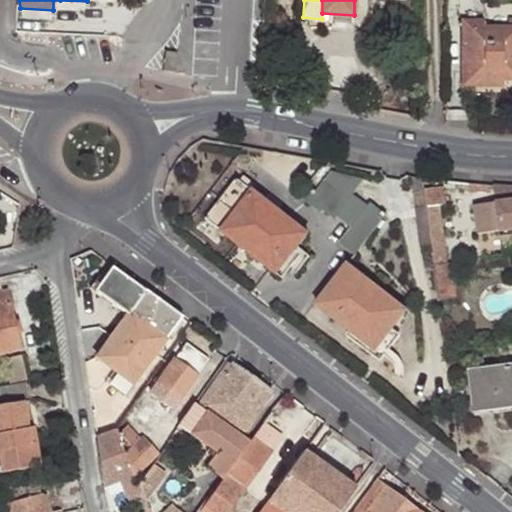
[(463,20),(463,60),(470,60),(471,80),(505,80),(511,80),(511,26),(508,27),(484,27),(484,20),(463,20)]
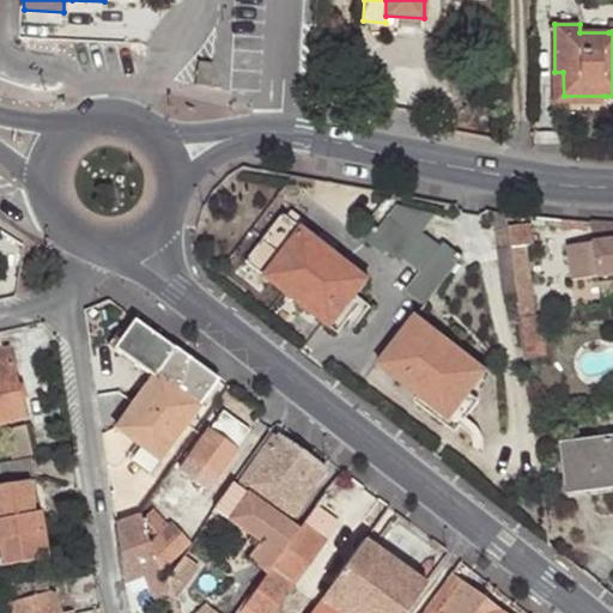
[(213,71),(200,70),(198,83),(212,85),(213,71)]
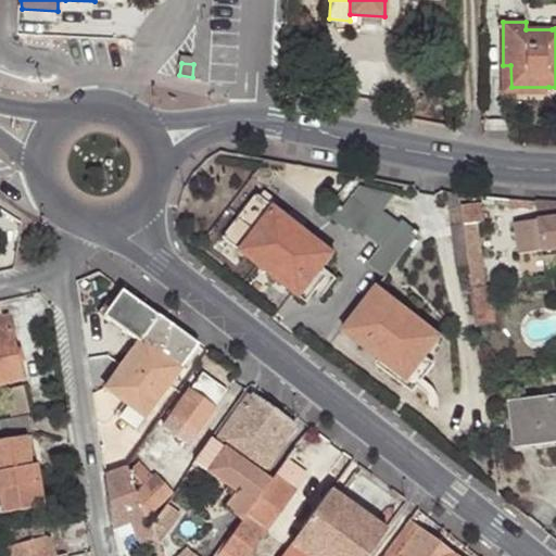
[(510,65),(503,65),(503,93),(548,95),(548,87),(512,87),(510,65)]
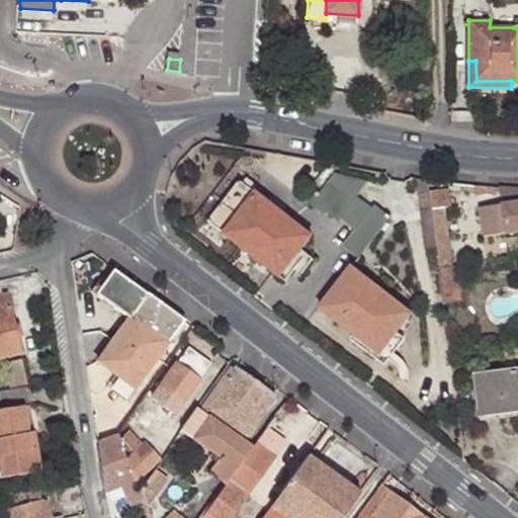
[(368,182),(336,173),(320,194),(313,189),(305,199),(324,214),(327,211),(340,222),(342,218),(356,229),(343,245),(359,257),(391,217),(374,203),(370,208),(356,197),(368,182)]
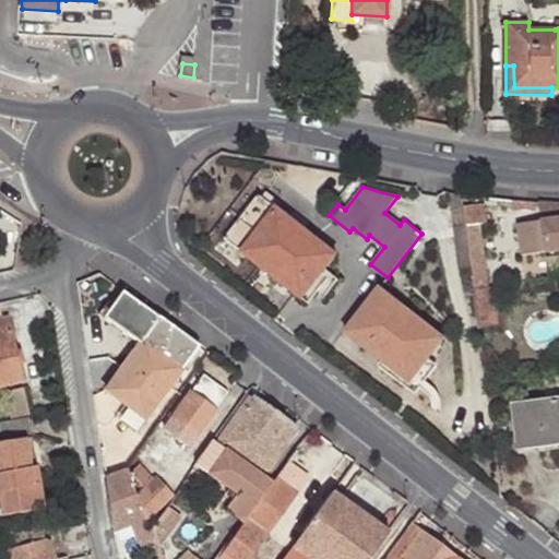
[(266,191),(262,198),(273,206),(276,200),(266,191)]
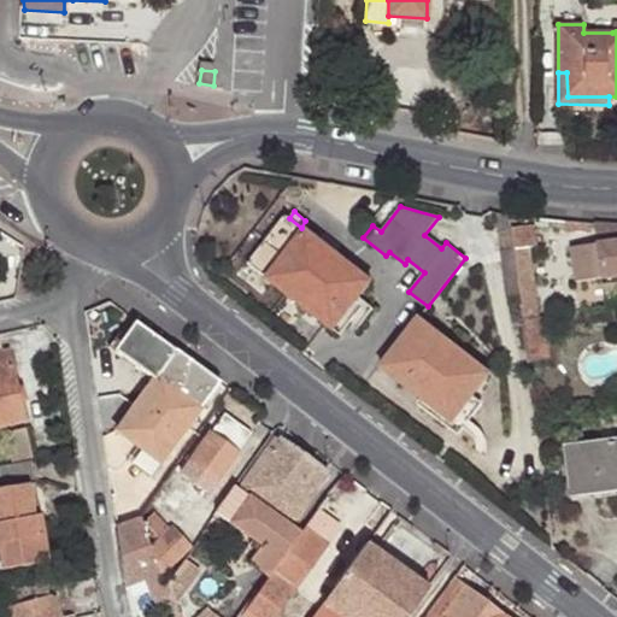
[(301,228),(289,218),(286,215),(247,264),(333,331),(358,298),(370,282),(301,228)]
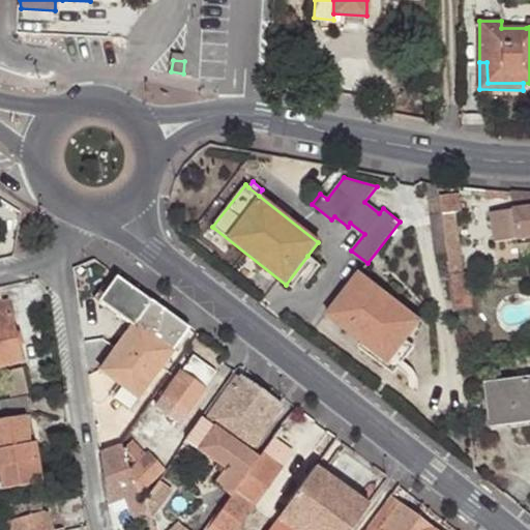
[(501,192),(487,192),(484,199),(507,202),(508,193),(501,192)]
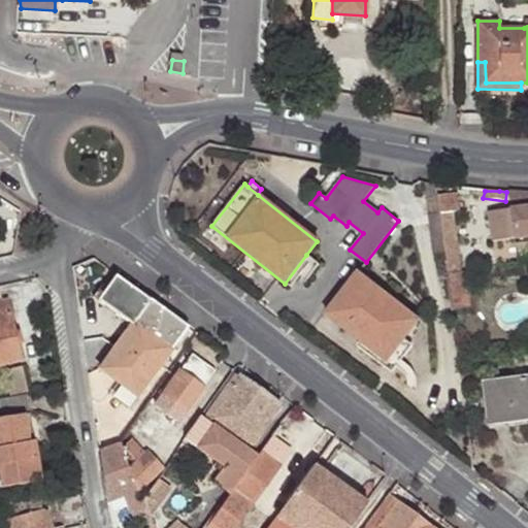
[(527,192),(508,192),(512,209),(488,211),(492,241),(527,235),(527,192)]
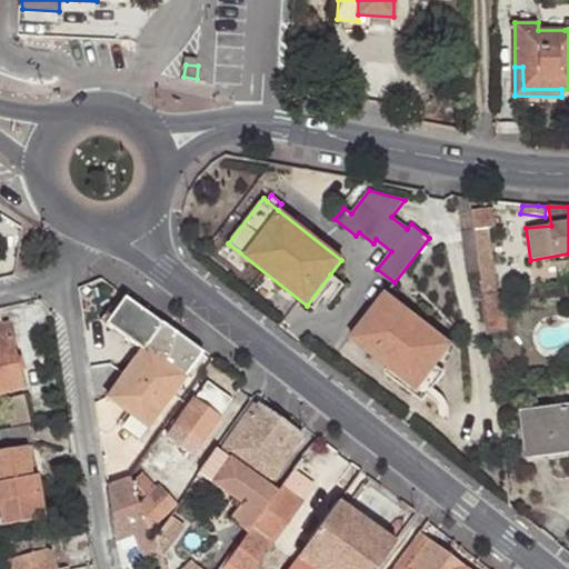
[(471,210),(471,213),(473,230),(488,228),(495,228),(492,208),(471,210)]
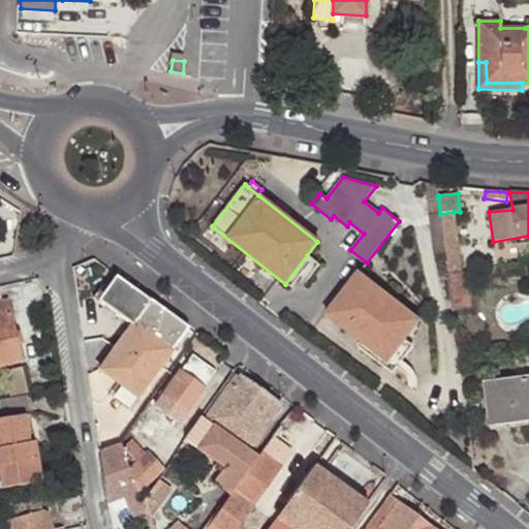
[(440,214),(438,198),(426,199),(428,215),(440,214)]
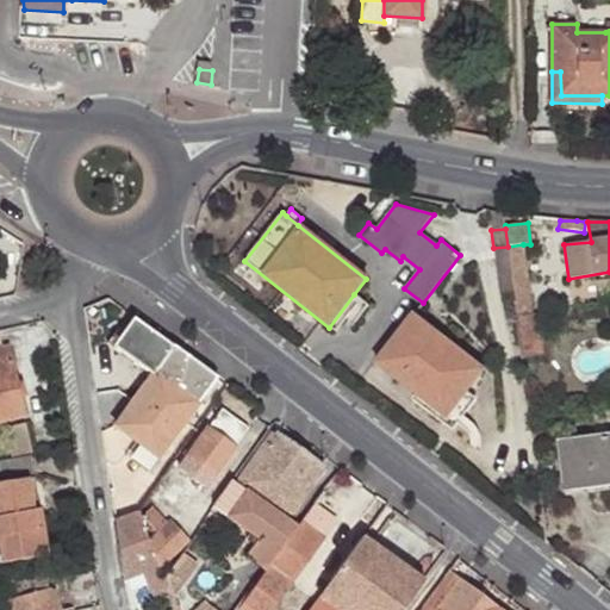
[(508,247),(515,293),(517,316),(533,315),(523,244),(508,247)]
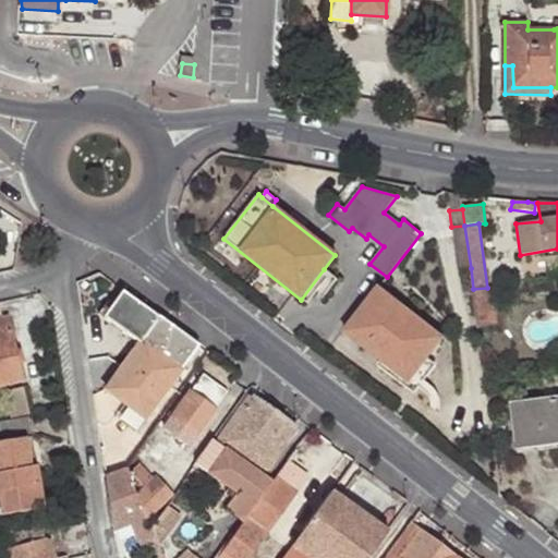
[(457,270),(471,268),(464,226),(451,227),(457,270)]
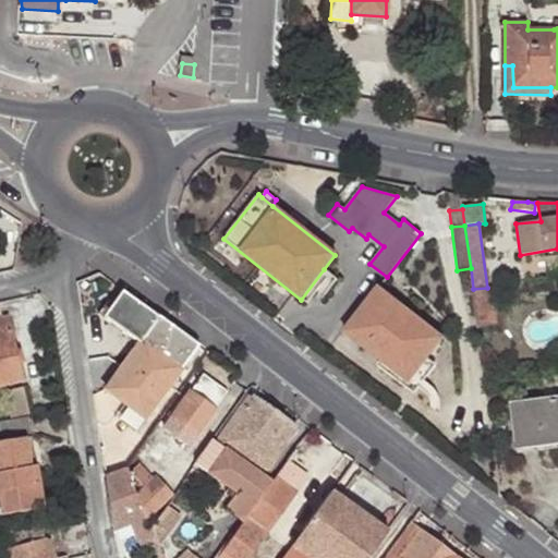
[(330,274),(324,269),(301,300),(307,304),(330,274)]
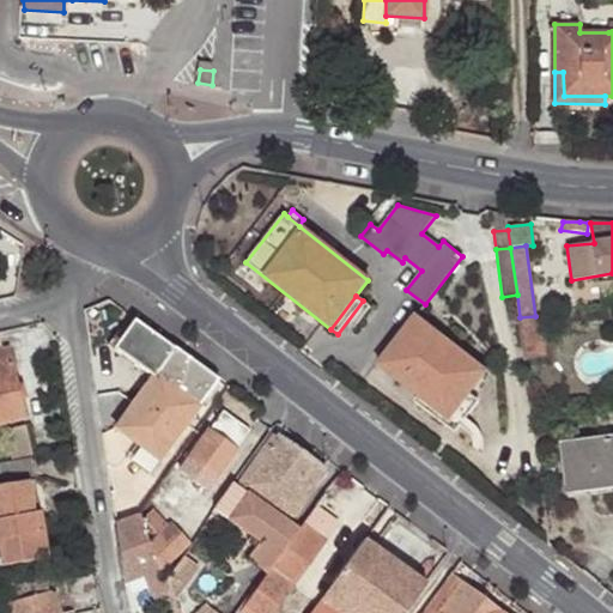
[(535,316),(520,317),(523,345),(544,343),(540,315),(535,316)]
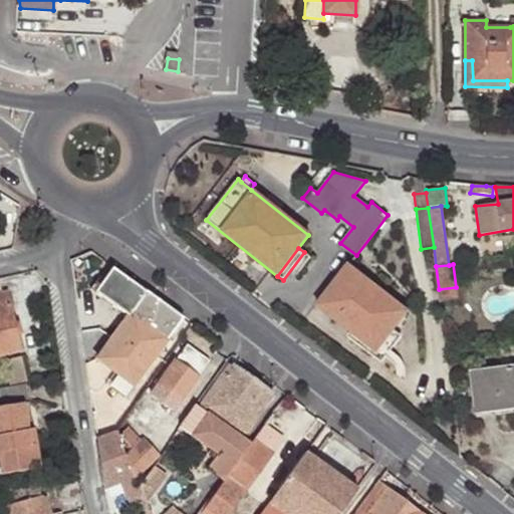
[(183,316),(112,266),(95,292),(127,316),(97,358),(135,384),(183,316)]
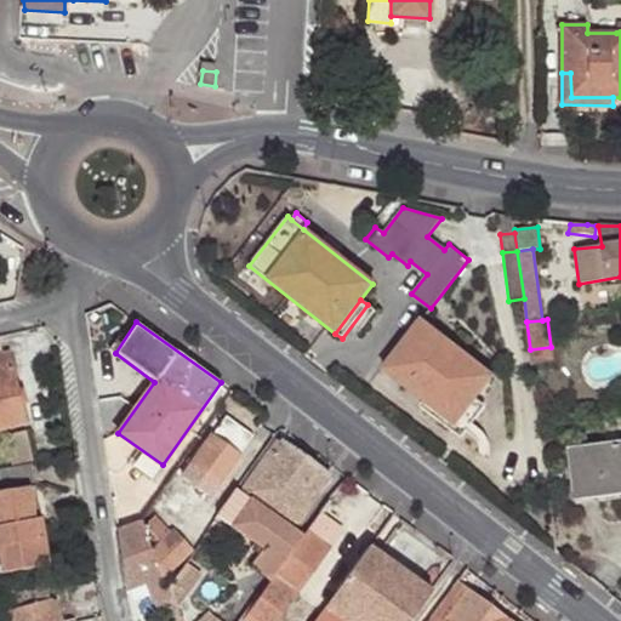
[(383,370),(425,403),(433,393),(462,417),(476,399),(493,377),(421,322),(383,370)]
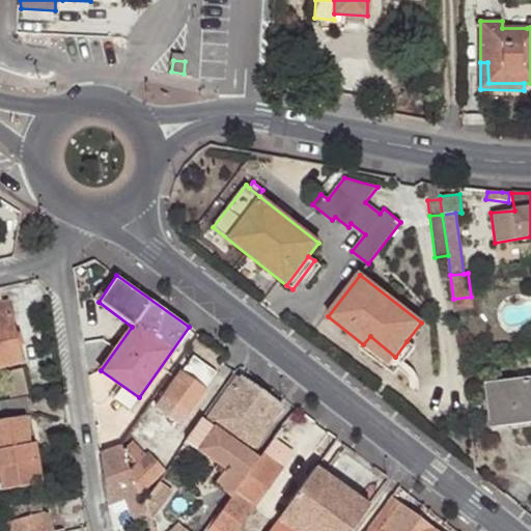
[(0,295),(0,367),(23,362),(8,300),(2,302),(0,295)]
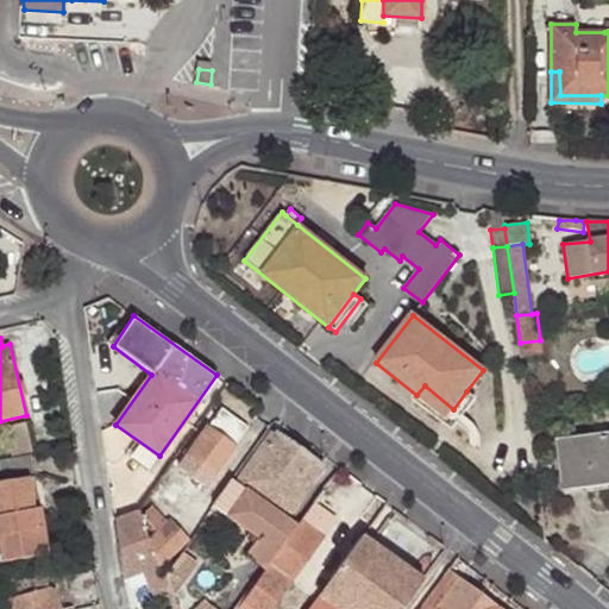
[(425,385),(416,395),(413,400),(451,429),(476,399),(466,391),(453,409),(425,385)]
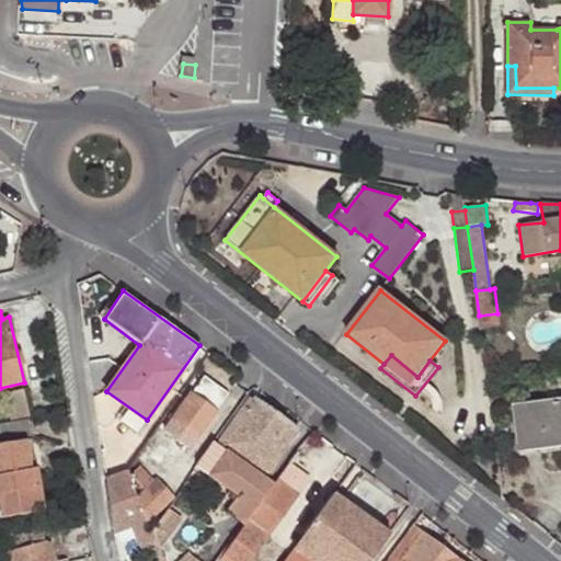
[(228,393),(204,376),(162,432),(187,449),(228,393)]
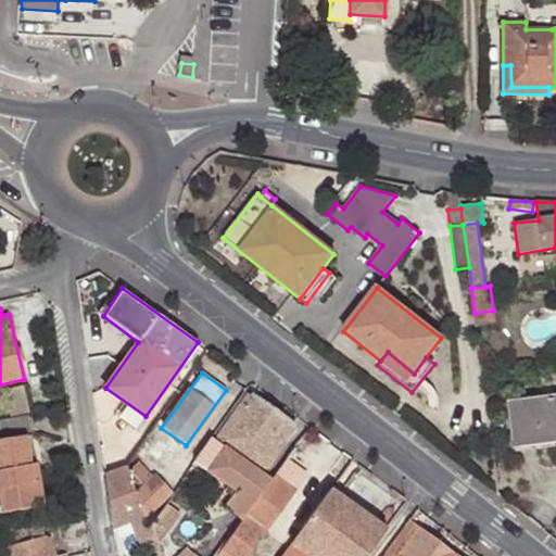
[(213,436),(193,462),(207,471),(211,466),(239,487),(236,492),(225,506),(242,519),(243,518),(273,478),(263,472),(297,424),(252,391),(218,439),(213,436)]
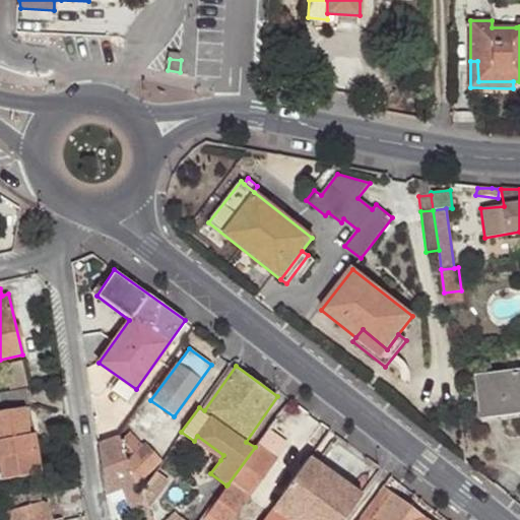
[(519,372),(477,379),(483,417),(519,413),(519,372)]
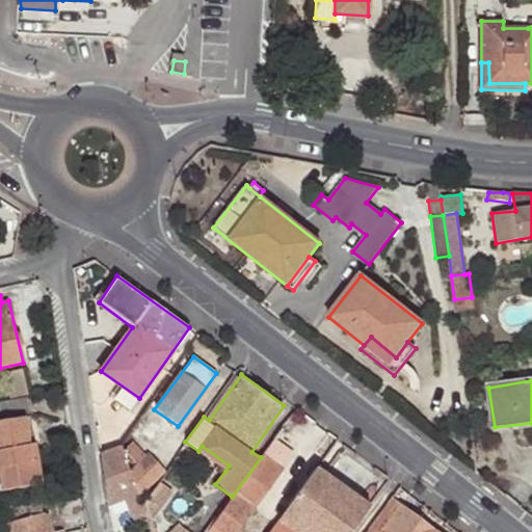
[(30,417),(27,397),(0,401),(0,481),(22,479),(22,481),(41,477),(35,445),(29,445),(25,418),(30,417)]
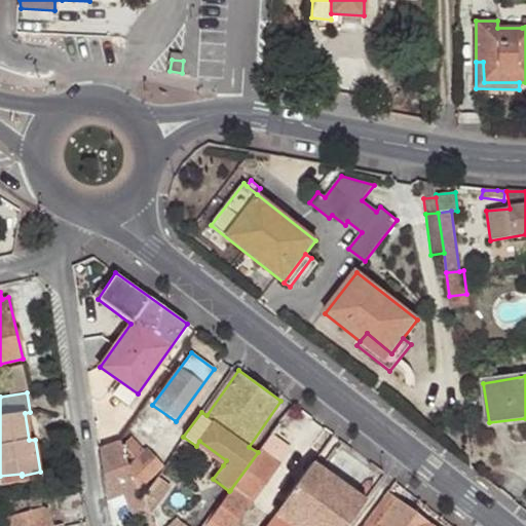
[(525,418),(489,422),(489,428),(525,423),(525,418)]
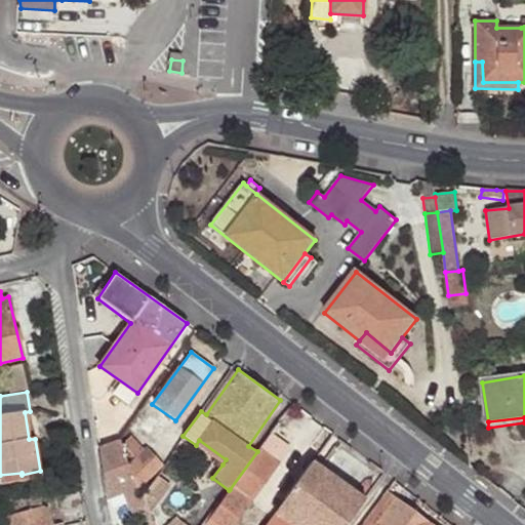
[(203,524),(234,524),(279,463),(270,456),(273,450),(278,451),(285,443),(277,438),(281,432),(274,428),(257,451),(230,489),(229,490),(203,524)]
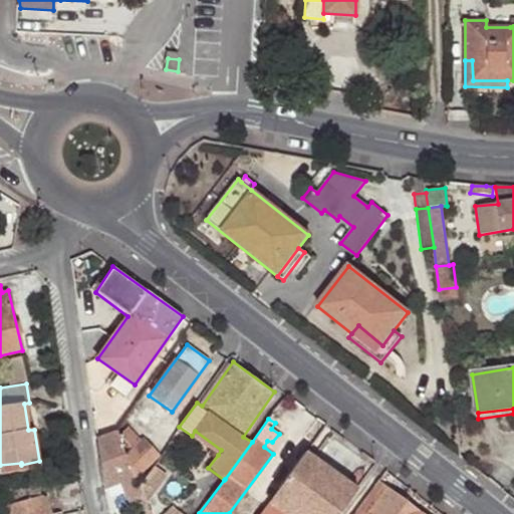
[(133,448),(125,454),(134,479),(160,455),(142,437),(141,438),(129,427),(119,436),(133,448)]
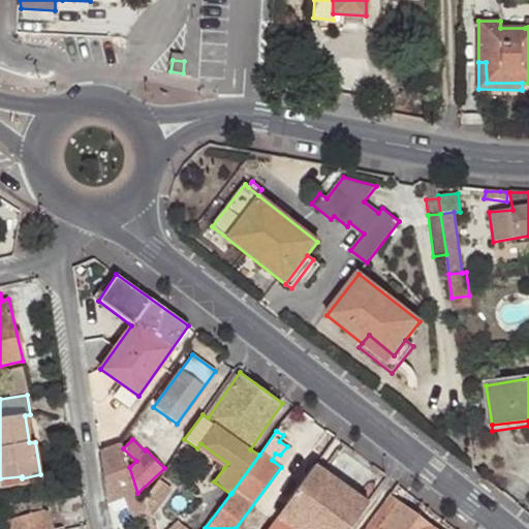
[(119,442),(99,450),(109,503),(124,499),(127,514),(144,508),(141,500),(137,493),(129,467),(119,442)]
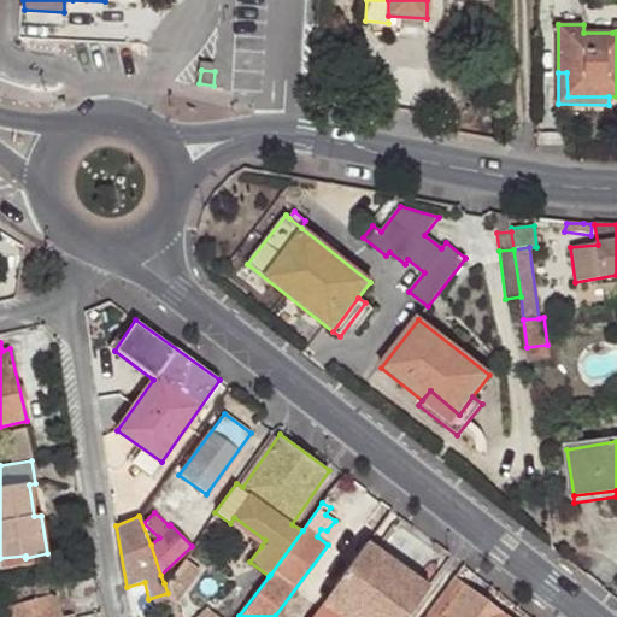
[(234,517),(230,523),(262,546),(265,540),(234,517)]
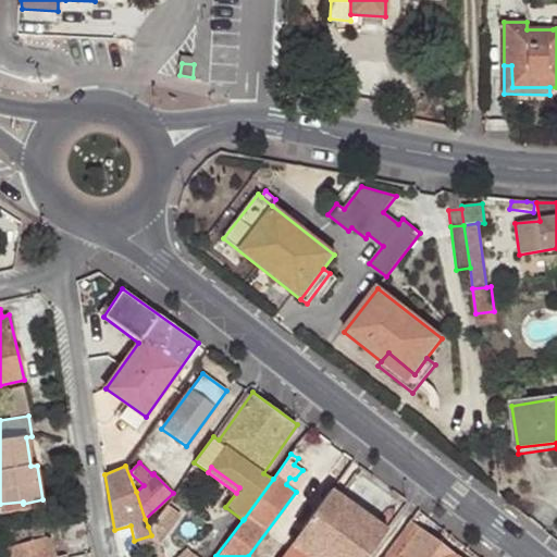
[(366,556),(386,528),(331,490),(282,556),(366,556)]
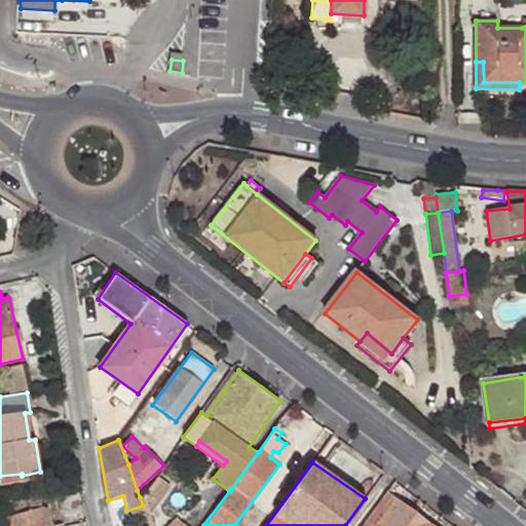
[(0,486),(42,480),(40,472),(22,476),(22,474),(0,476),(0,486)]
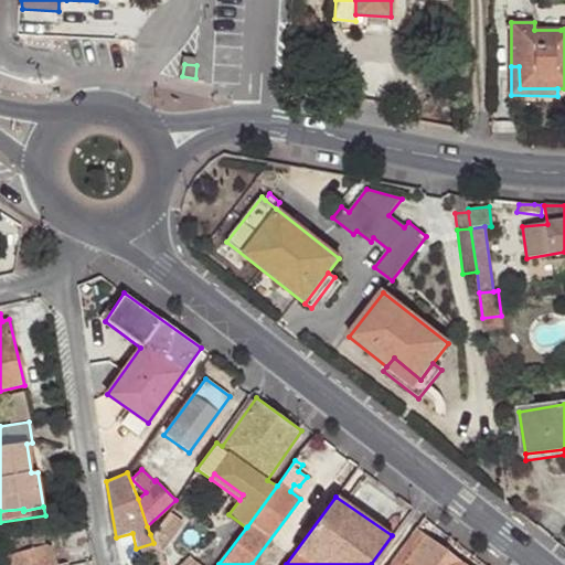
[(168,511),(151,533),(161,553),(183,522),(168,511)]
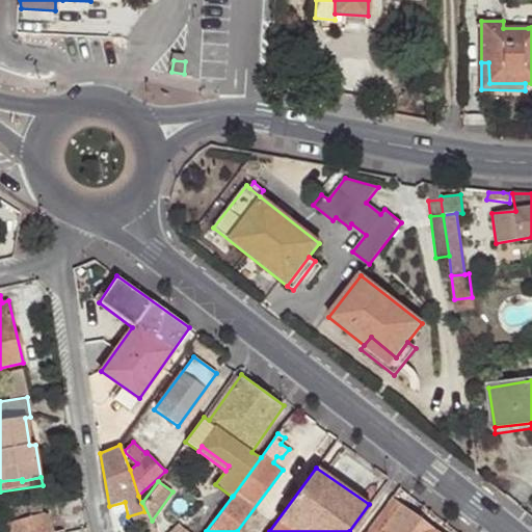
[(439,531),(392,497),(364,531),(439,531)]
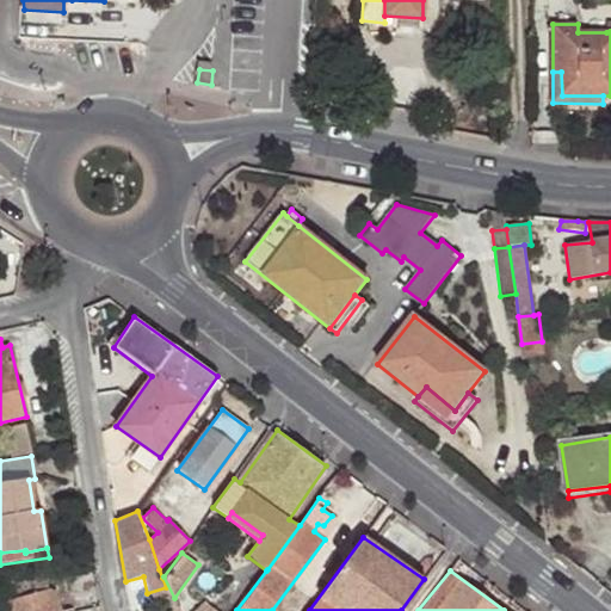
[(55,610),(47,576),(2,584),(10,610),(55,610)]
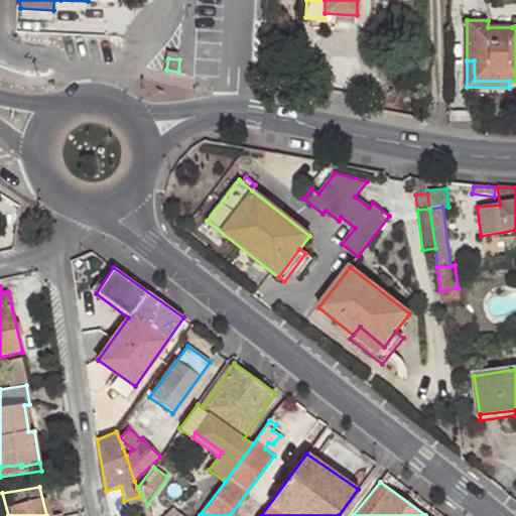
All buildings are outlined.
